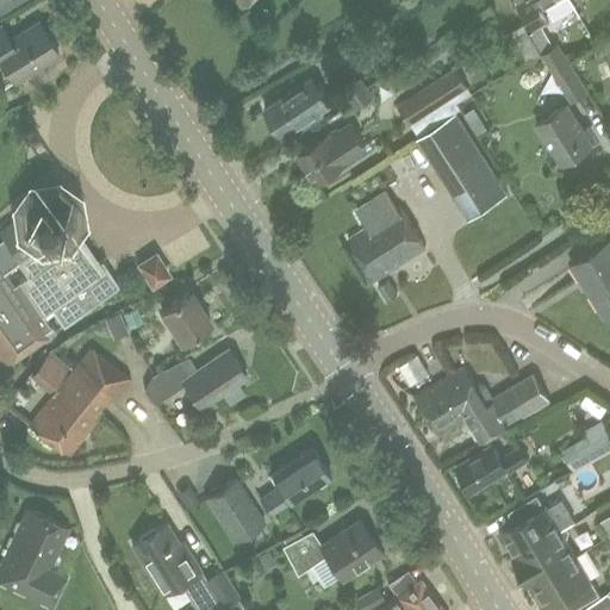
[(540,10),(555,0),(522,0),(517,4),(531,30),(547,20),(540,10)]
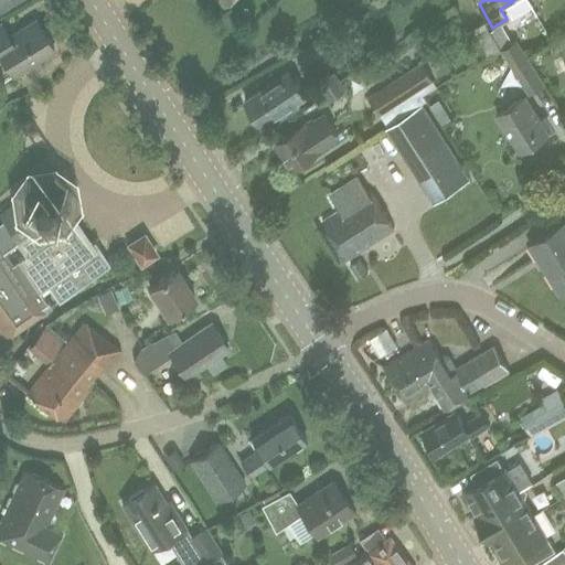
[(54,50),(35,19),(9,35),(1,23),(0,23),(0,60),(3,59),(13,75),(54,50)]
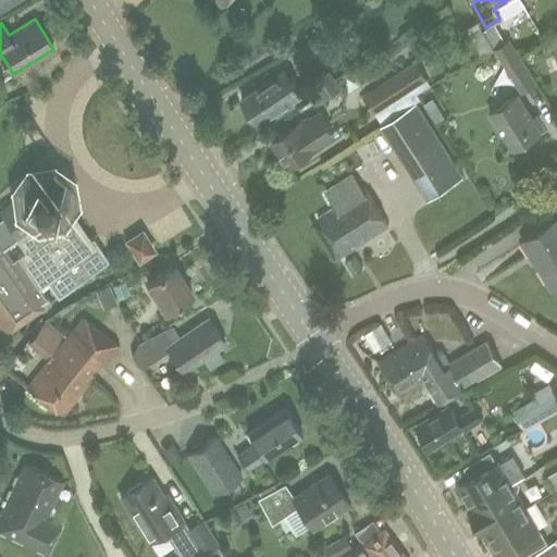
[(522,93),(536,83),(508,38),(493,48),(522,93)]
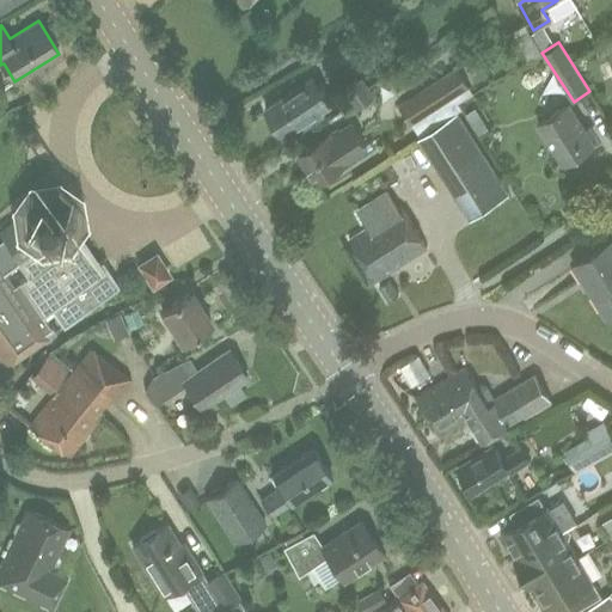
[(328,73),(353,59),(346,43),(319,56),(328,73)]
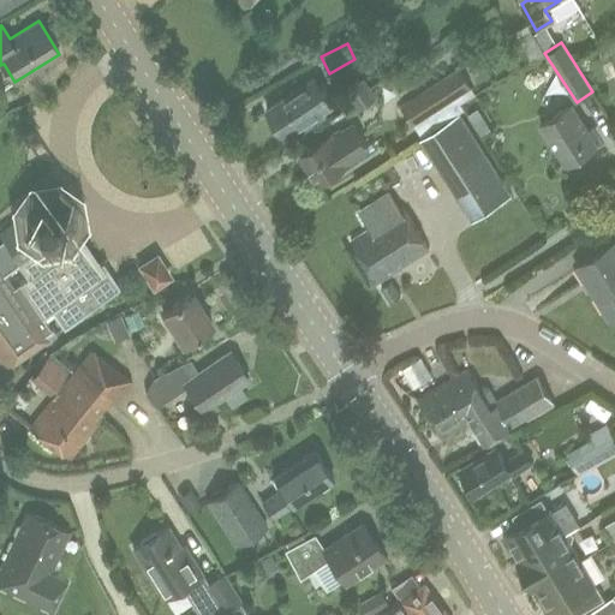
[(413,125),(472,88),(459,66),(400,105),(413,125)]
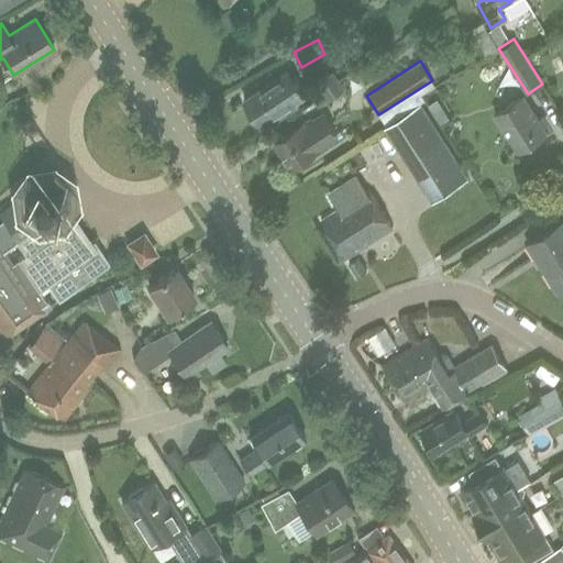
[(280,118),(293,109),(290,106),(305,96),(288,70),(244,100),(261,125),(277,113),(280,118)]
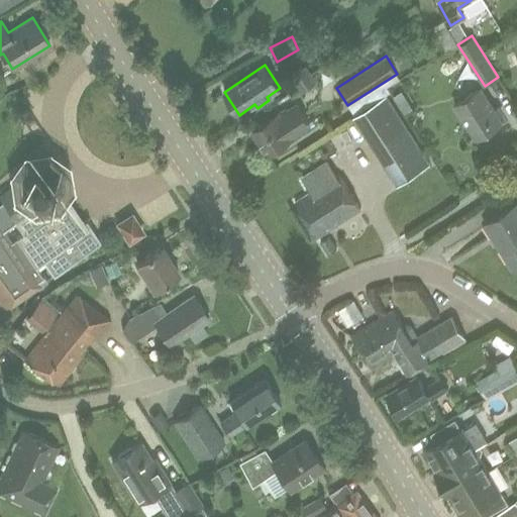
[(301,90),(315,81),(305,67),(292,76),(301,90)]
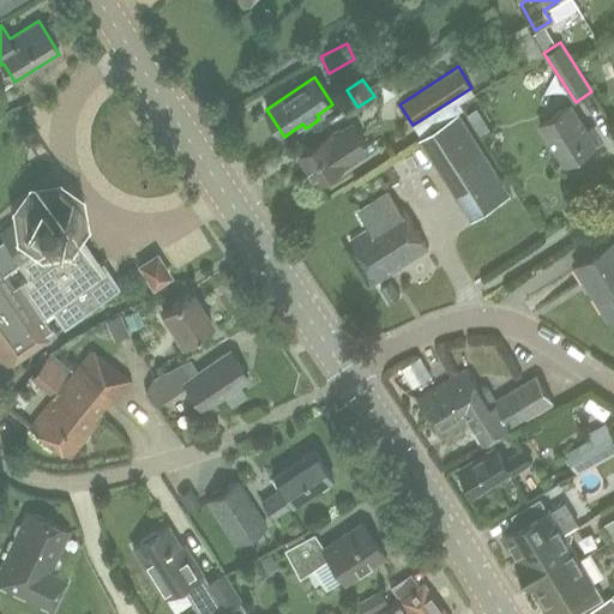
[(565,163),(596,144),(572,103),(540,122),(565,163)]
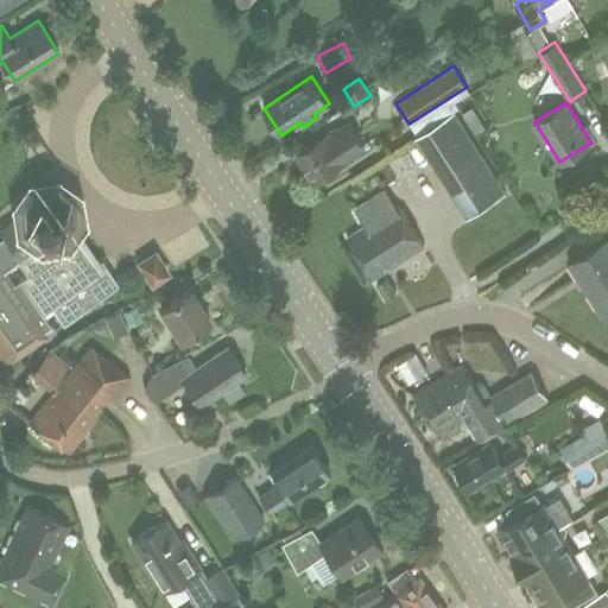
[(461,113),(475,134),(485,128),(470,107),(461,113)]
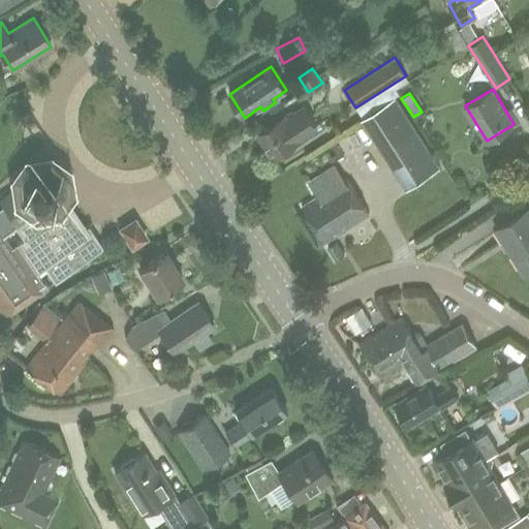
[(408,188),(440,168),(396,97),(364,117),(408,188)]
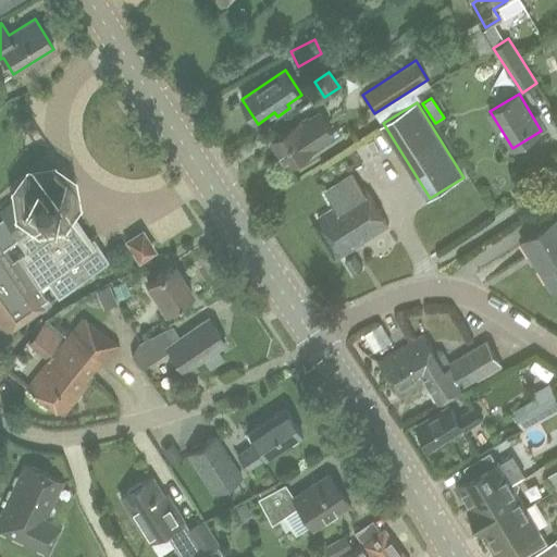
[(332,132),(319,112),(309,119),(307,116),(300,122),(299,121),(271,139),(279,150),(276,151),(285,166),(316,146),(314,144),(332,132)]
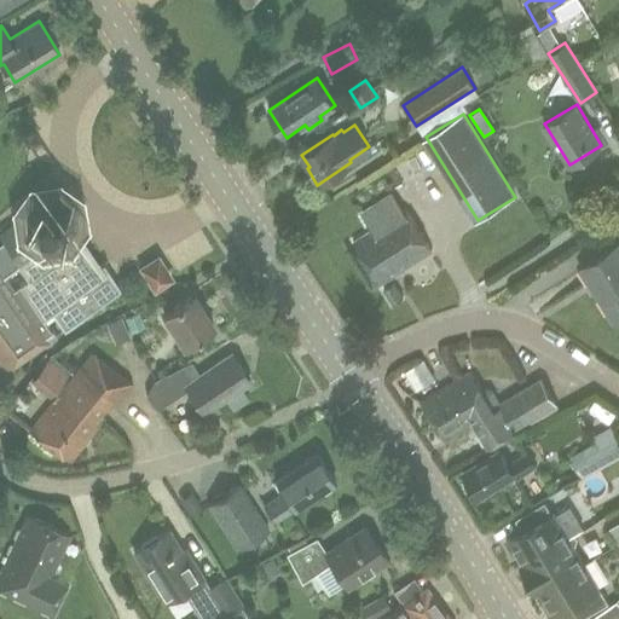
[(55,313),(63,325),(119,288),(104,265),(100,267),(73,224),(73,223),(70,206),(56,196),(39,198),(28,213),(29,221),(4,238),(28,275),(27,276),(27,277),(19,282),(41,313),(51,307),(55,313)]
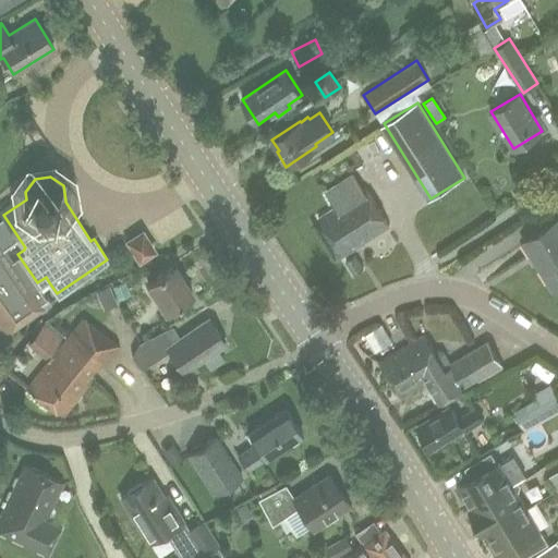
[(341,255),(389,225),(366,187),(318,218),(341,255)]
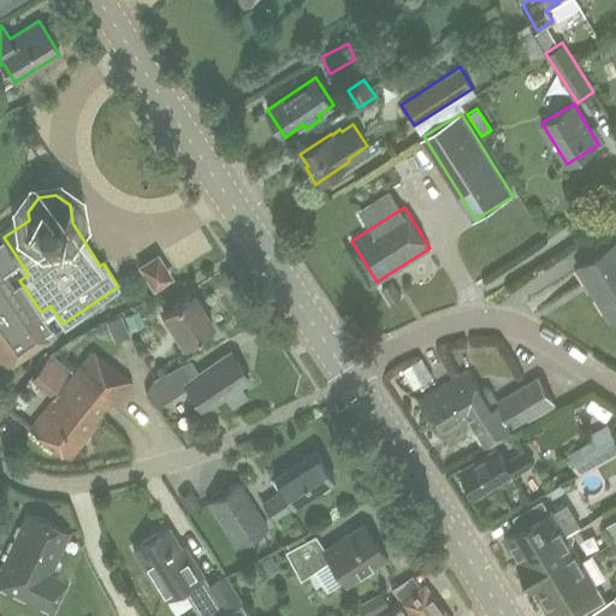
[(28,273),(4,237),(3,238),(5,242),(0,244),(0,365),(1,367),(46,336),(45,333),(52,329),(45,319),(54,312),(51,306),(41,312),(19,280),(27,276),(27,274),(28,273)]
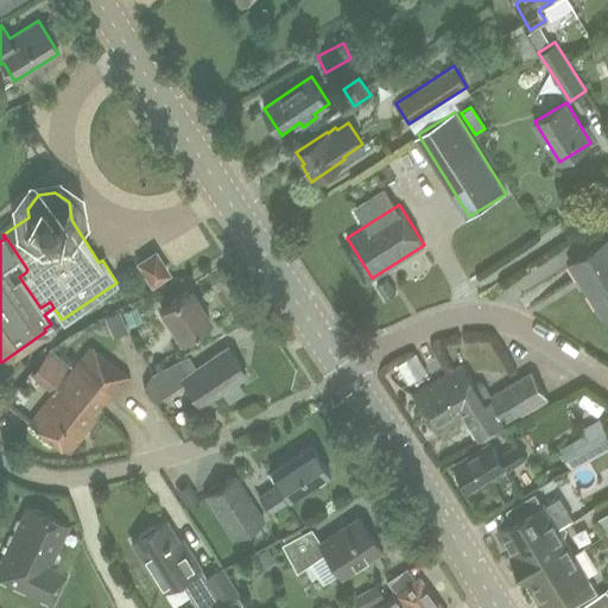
[(607,238),(569,263),(602,316),(607,311),(607,238)]
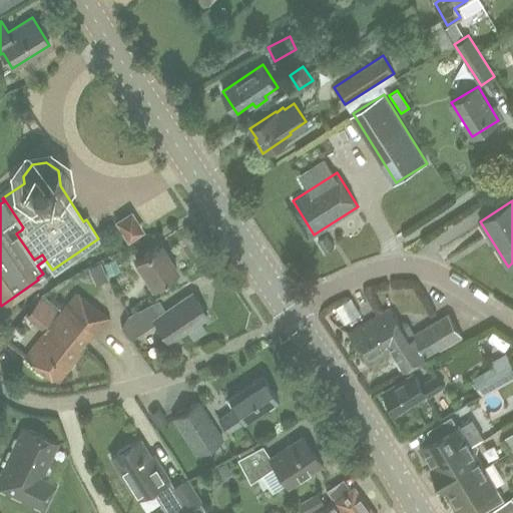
[(129,237),(141,229),(130,213),(118,221),(129,237)]
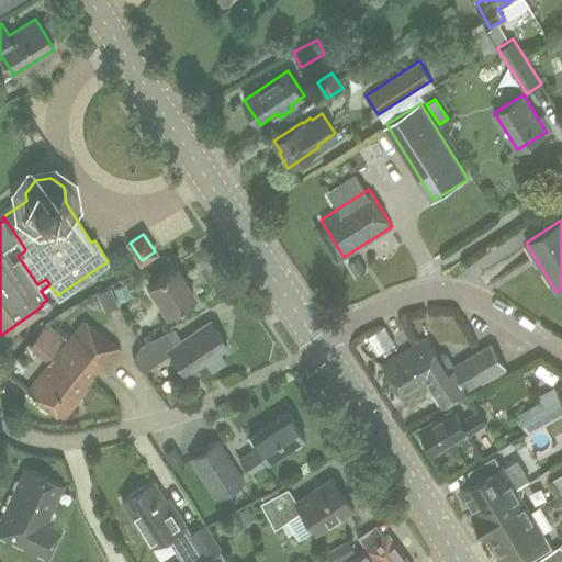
[(355,276),(367,269),(358,256),(347,262),(355,276)]
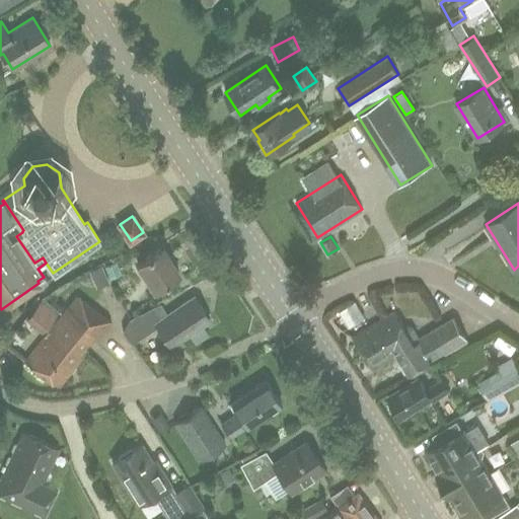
[(154,290),(178,274),(161,246),(137,263),(154,290)]
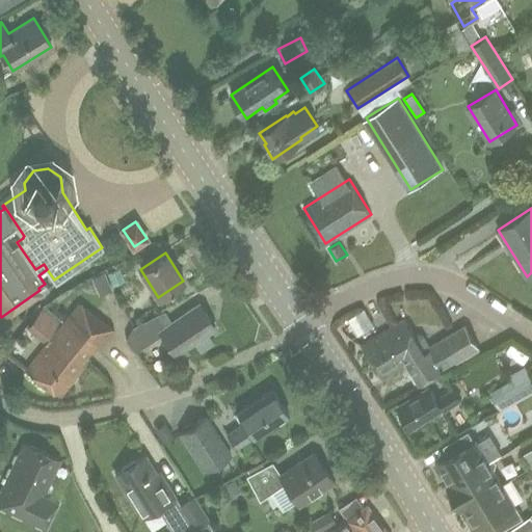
[(104,343),(114,330),(81,303),(26,369),(59,396),(91,358),(86,354),(100,339),(104,343)]
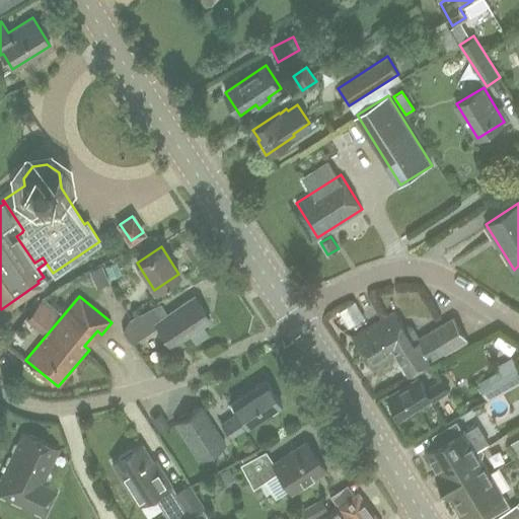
[(209,319),(194,296),(167,313),(160,302),(130,316),(123,329),(131,342),(157,325),(170,345),(209,319)]
